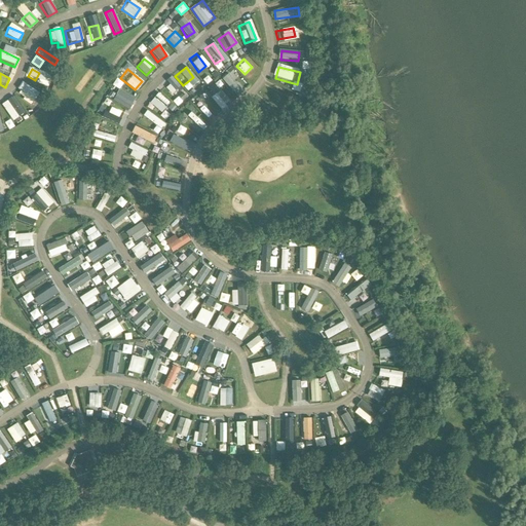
[(228,75),(221,82),(235,95),(241,87),(228,75)]
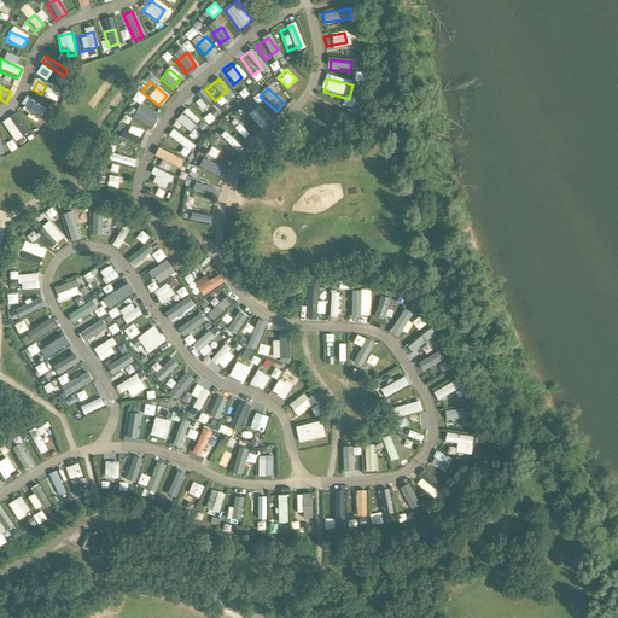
[(211,105),(200,91),(193,95),(204,110),(211,105)]
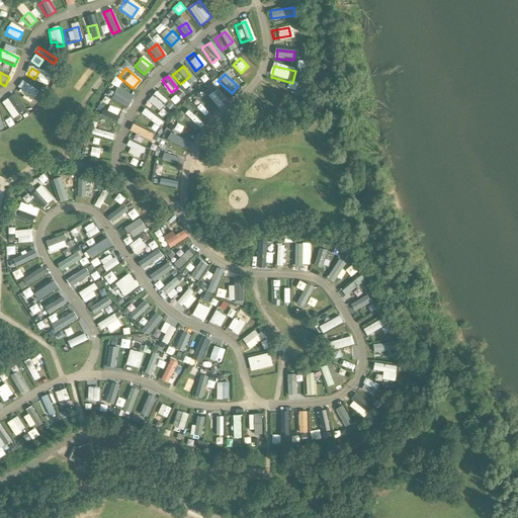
[(33,91),(22,84),(16,93),(27,100),(33,91)]
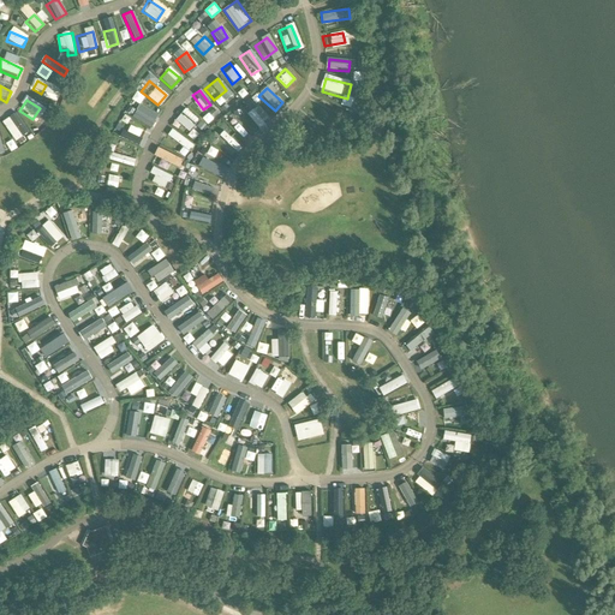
[(156,115),(137,107),(132,119),(150,127),(156,115)]
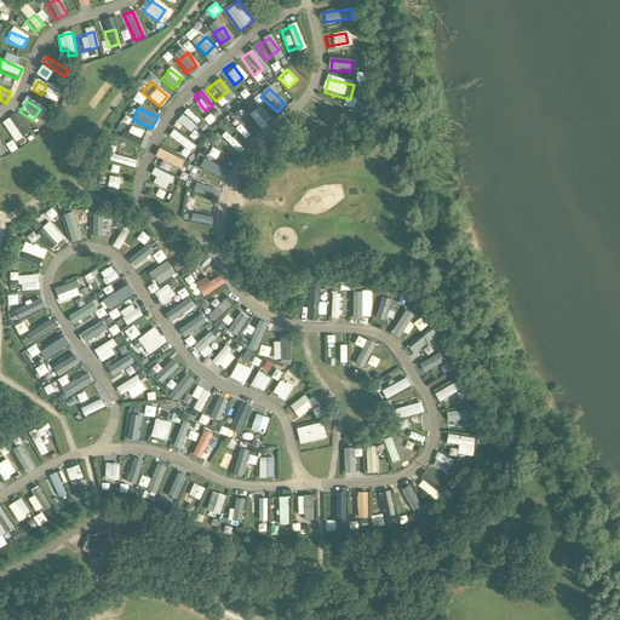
[(258,108),(248,116),(260,132),(271,124),(258,108)]
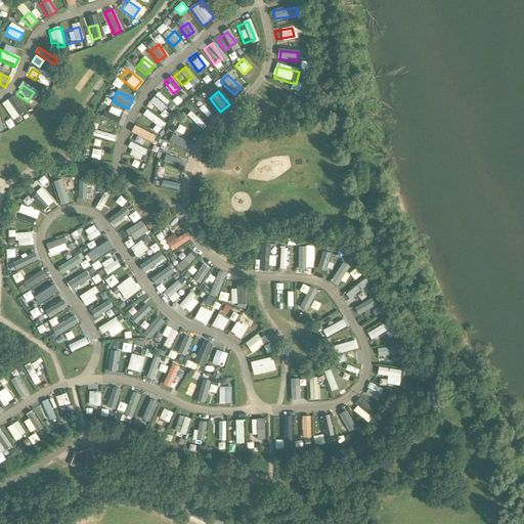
[(167,103),(158,93),(146,103),(156,114),(167,103)]
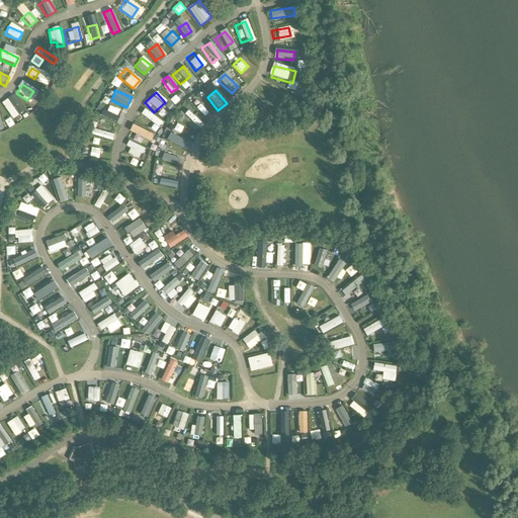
[(2,102),(14,118),(26,110),(14,93),(2,102)]
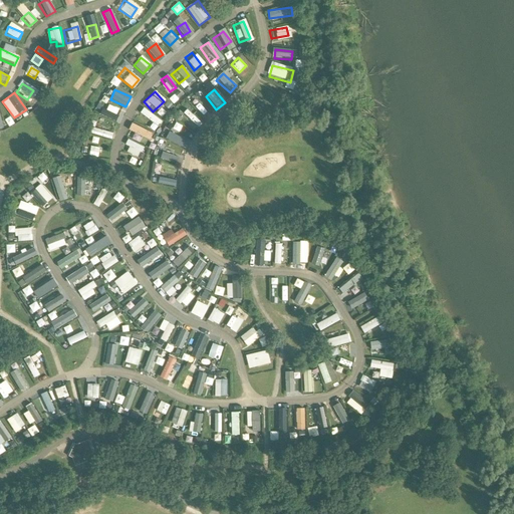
[(198,99),(191,106),(204,120),(211,114),(198,99)]
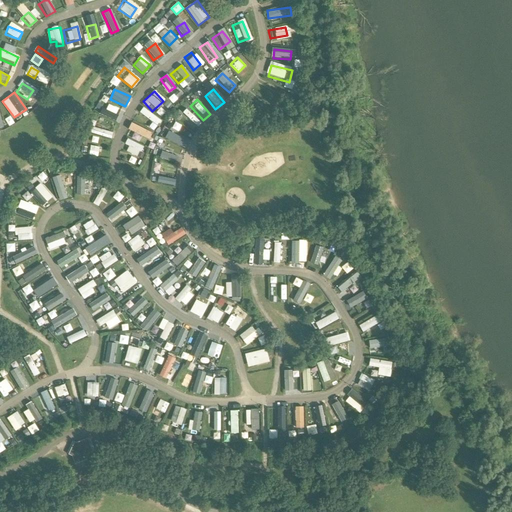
[(112,111),(104,107),(100,115),(109,119),(112,111)]
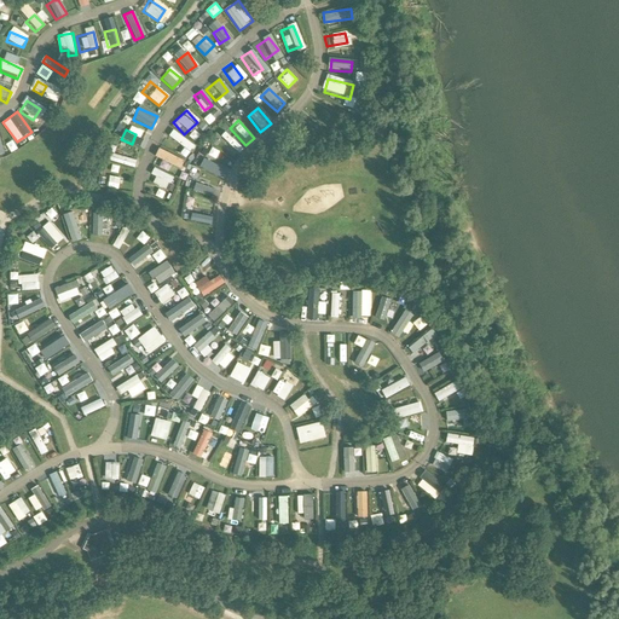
[(191,151),(196,144),(173,129),(168,137),(191,151)]
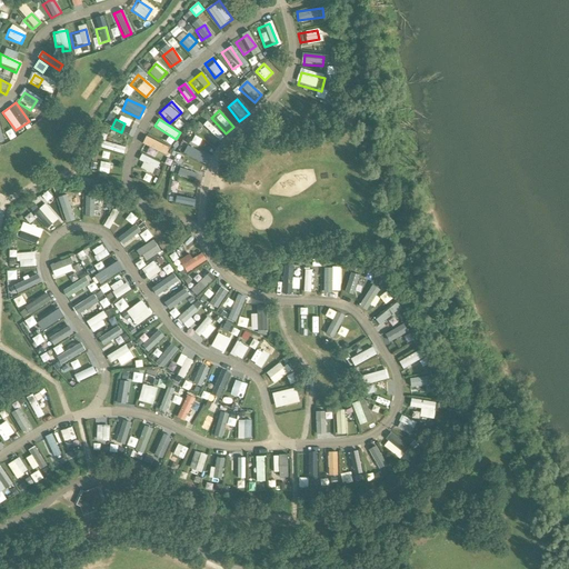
[(202,129),(197,137),(216,149),(221,141),(202,129)]
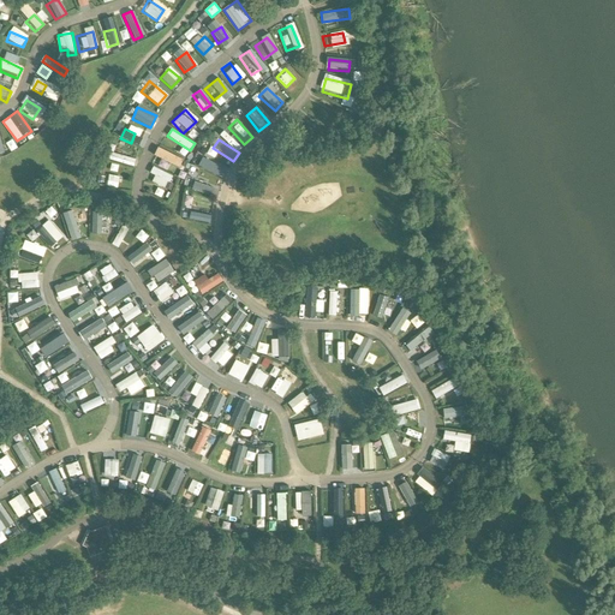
[(181,166),(185,157),(159,148),(155,156),(181,166)]
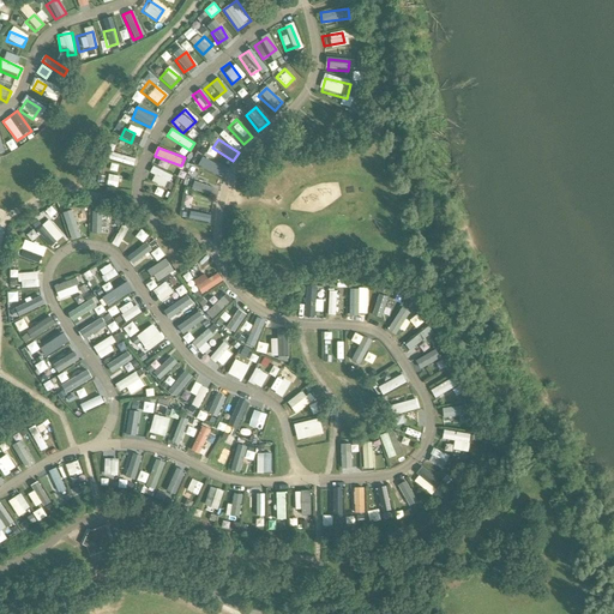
[(109,158),(136,166),(137,158),(112,151),(109,158)]
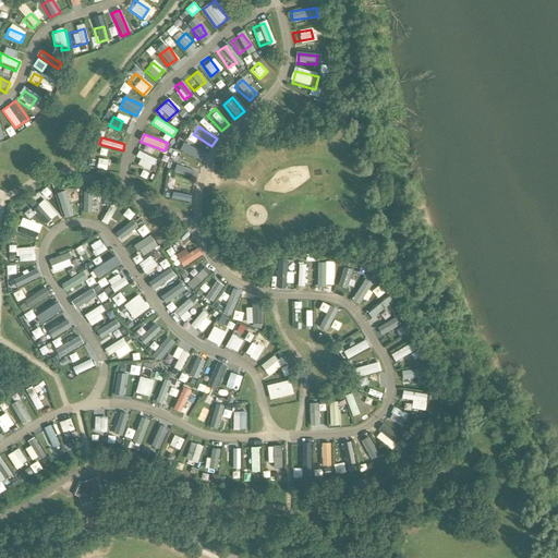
[(180,146),(174,157),(195,167),(202,156),(180,146)]
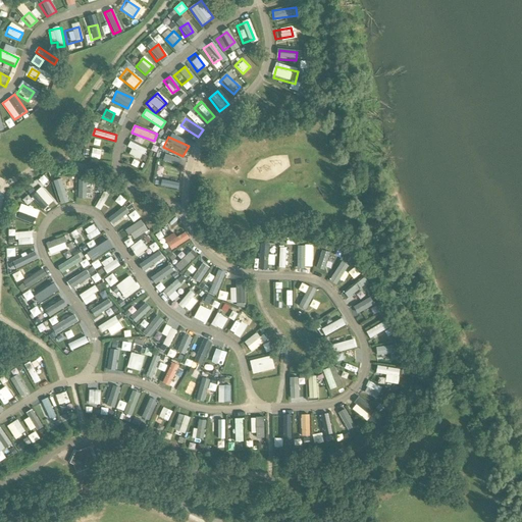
[(145,149),(131,143),(125,154),(141,160),(145,149)]
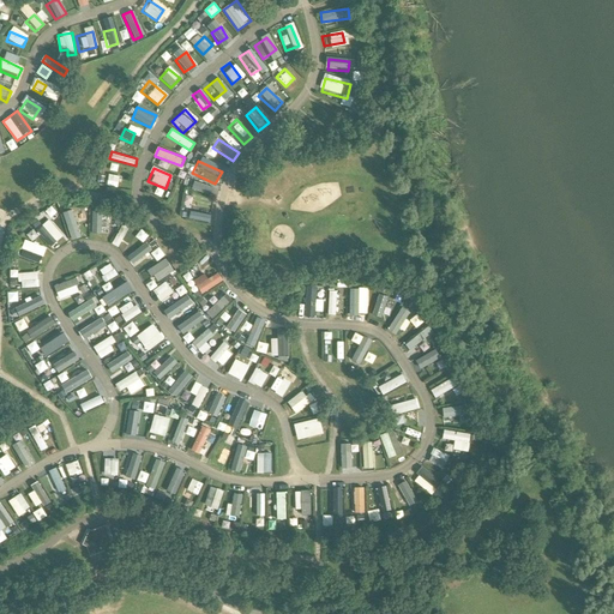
[(121,175),(106,173),(104,187),(120,188),(121,175)]
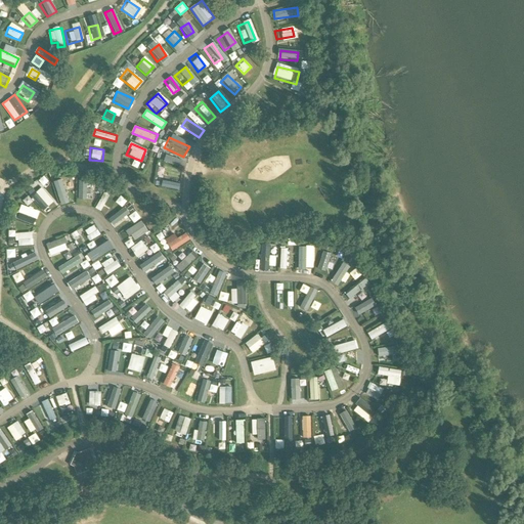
[(158,154),(156,159),(174,167),(176,161),(158,154)]
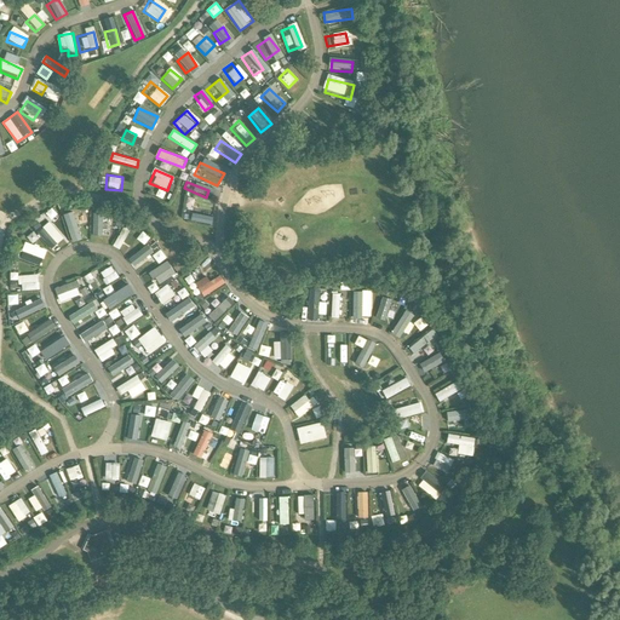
[(191,212),(189,222),(208,227),(210,216),(191,212)]
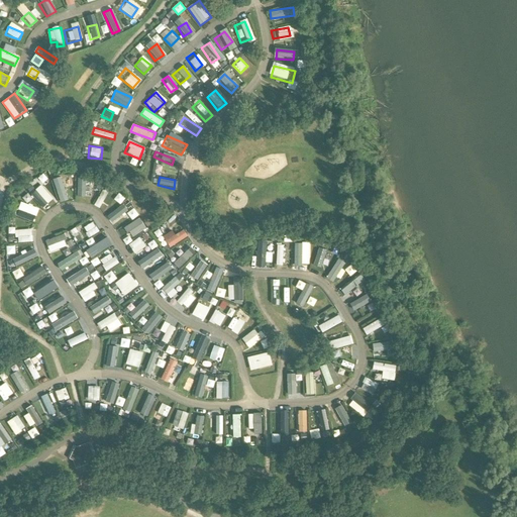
[(77,179),(77,197),(85,197),(85,179),(77,179)]
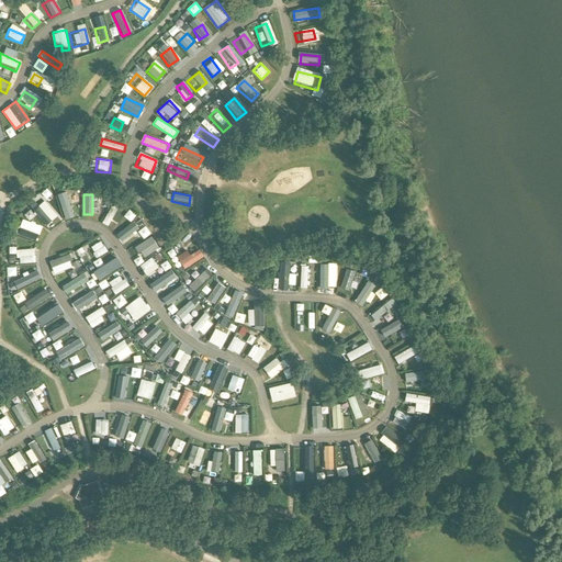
[(66,198),(58,200),(64,216),(70,214),(66,198)]
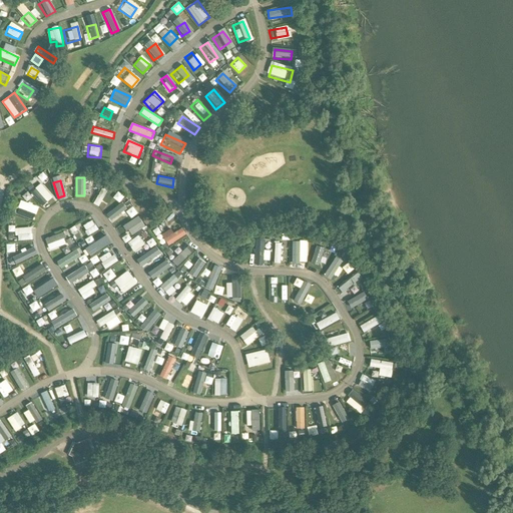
[(35,186),(29,195),(45,205),(50,197),(35,186)]
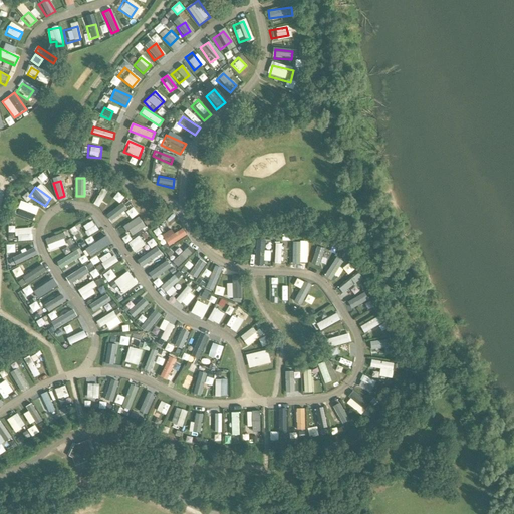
[(100,192),(92,205),(101,210),(109,198),(100,192)]
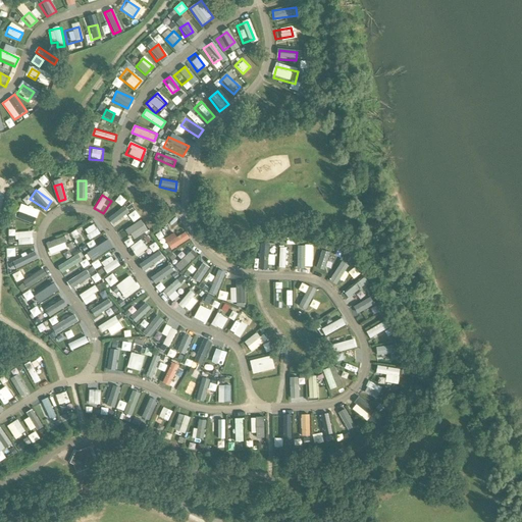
[(135,221),(141,216),(136,209),(128,215),(135,221)]
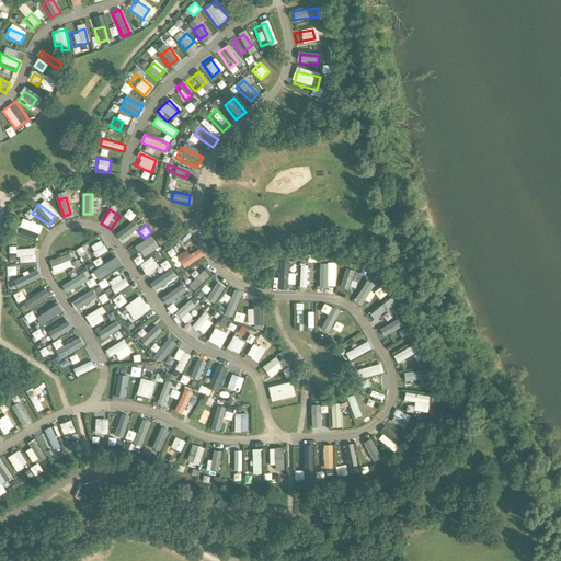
[(132,226),(116,236),(123,244),(137,235),(132,226)]
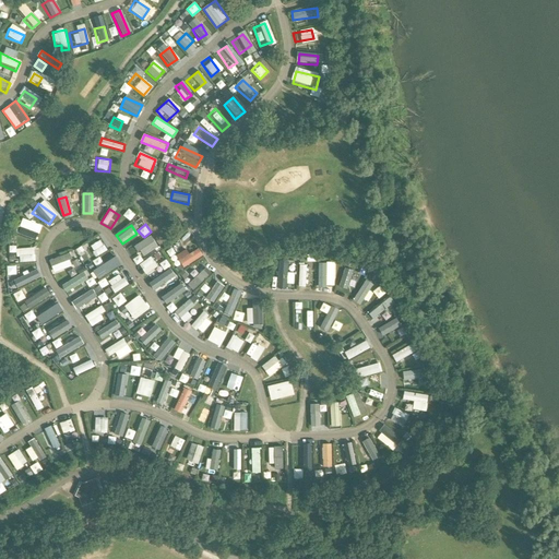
[(24,228),(21,237),(35,242),(38,234),(24,228)]
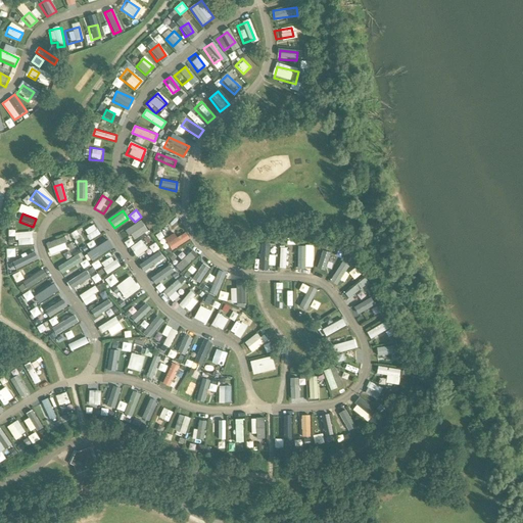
[(93,226),(81,235),(86,241),(98,233),(93,226)]
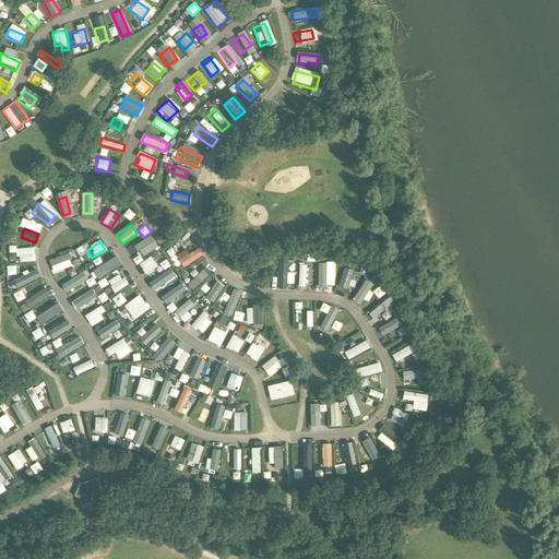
[(140,242),(128,250),(133,258),(145,250),(140,242)]
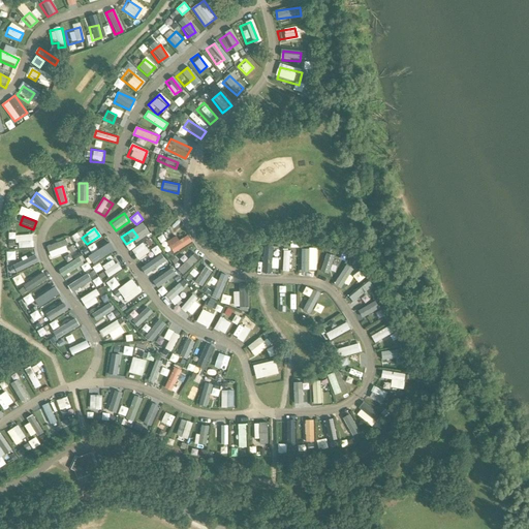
[(183,235),(164,245),(169,254),(188,244),(183,235)]
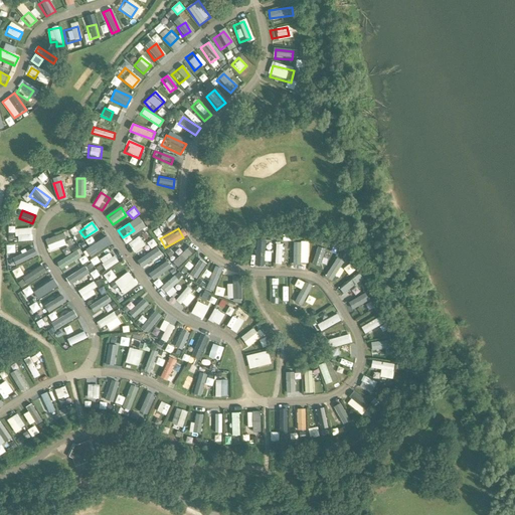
[(16,231),(16,241),(31,241),(31,231),(16,231)]
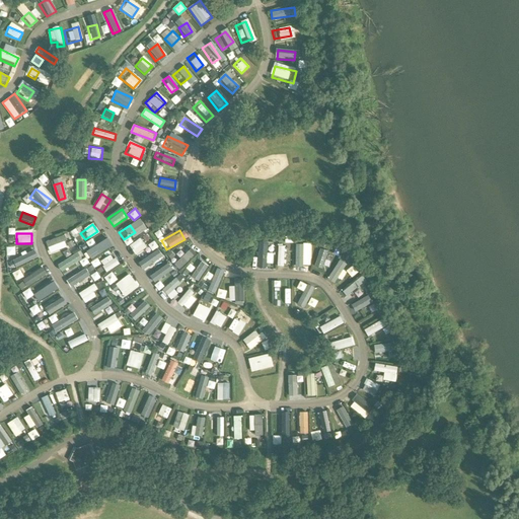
[(61,237),(45,244),(50,254),(66,247),(61,237)]
